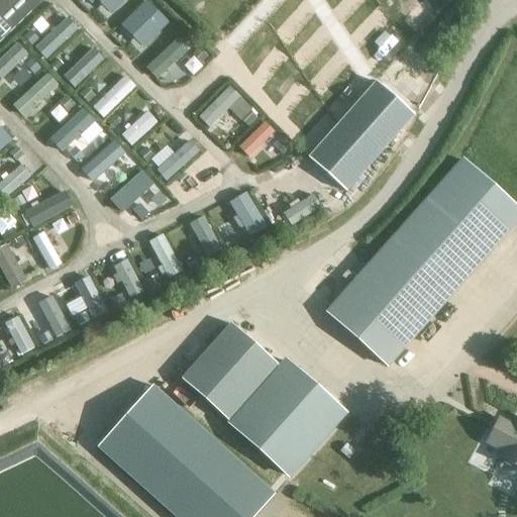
[(35,0),(0,0),(0,39),(39,3),(35,0)]
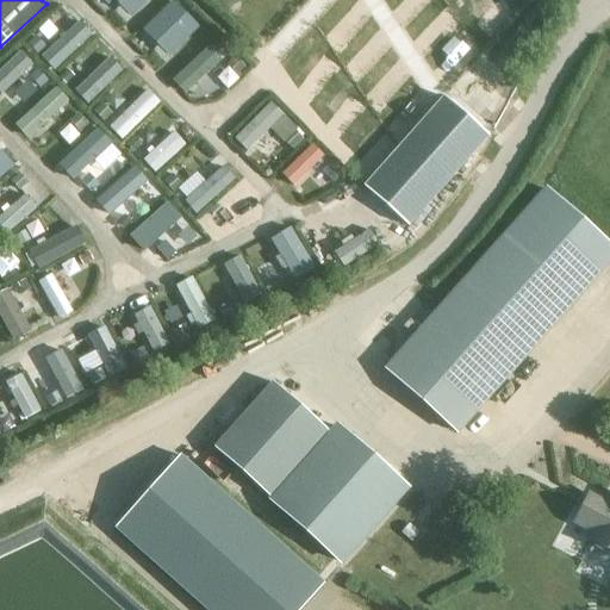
[(159,43),(192,12),(180,0),(175,0),(145,30),(159,43)]
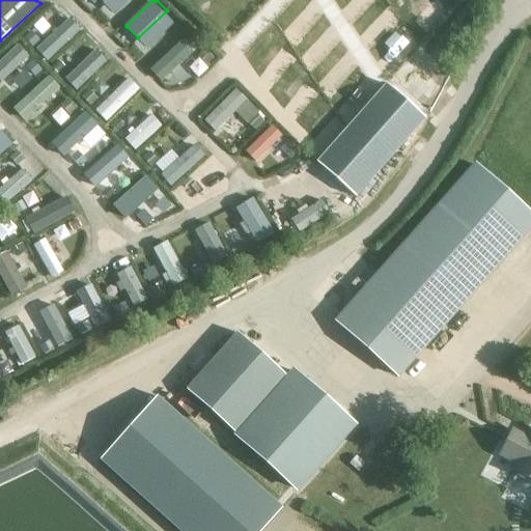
[(351,110),(371,90),(296,11),(275,31),(351,110)]
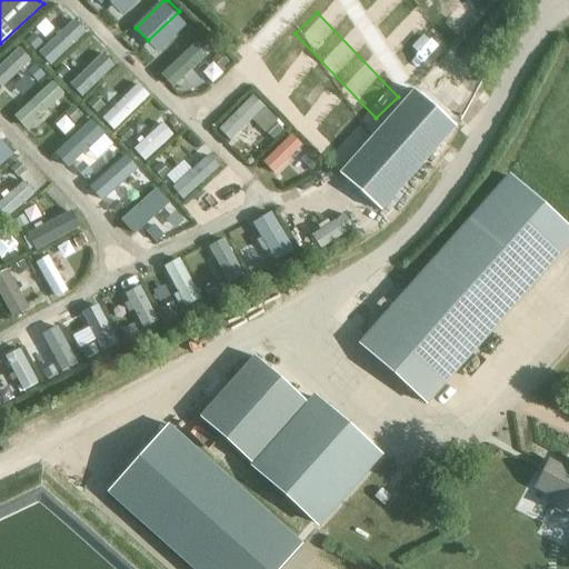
[(188,82),(209,60),(202,55),(211,46),(197,31),(167,62),(188,82)]
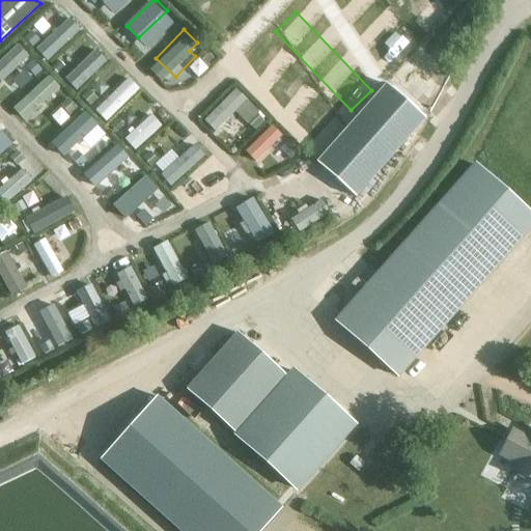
[(31,32),(24,39),(32,48),(39,42),(31,32)]
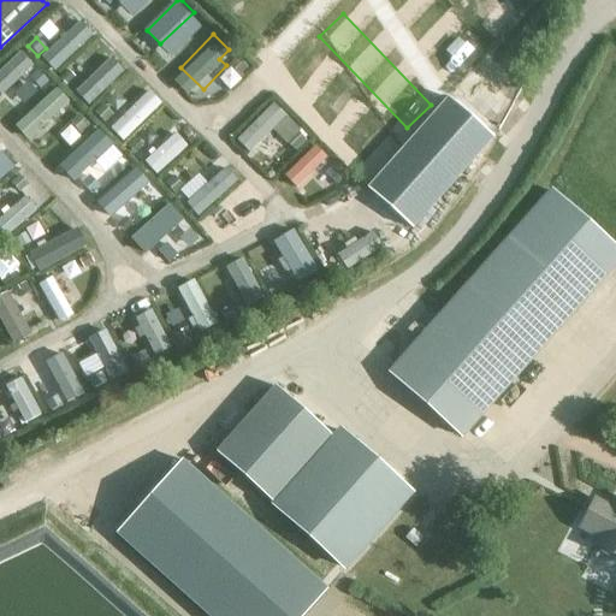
[(0,78),(1,81),(33,54),(22,42),(0,60),(0,78)]
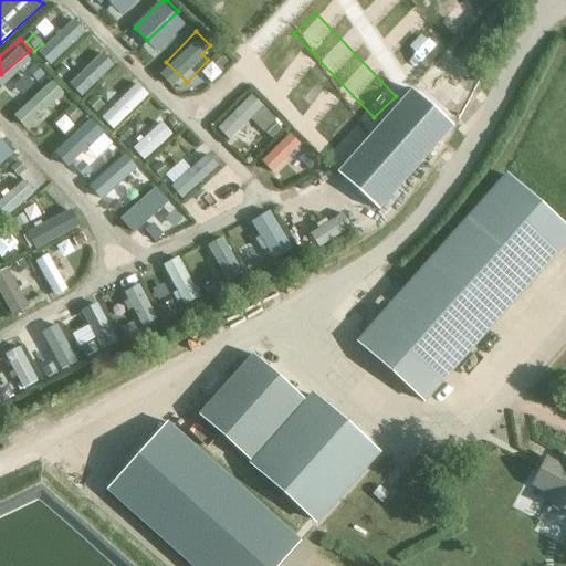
[(217,53),(210,60),(219,70),(227,63),(217,53)]
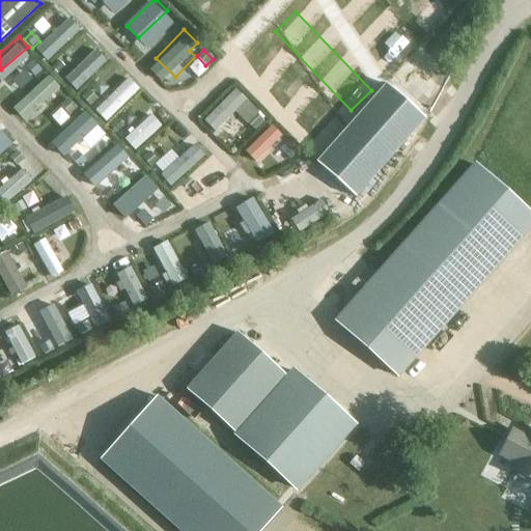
[(371,88),(390,73),(372,52),(354,68),(371,88)]
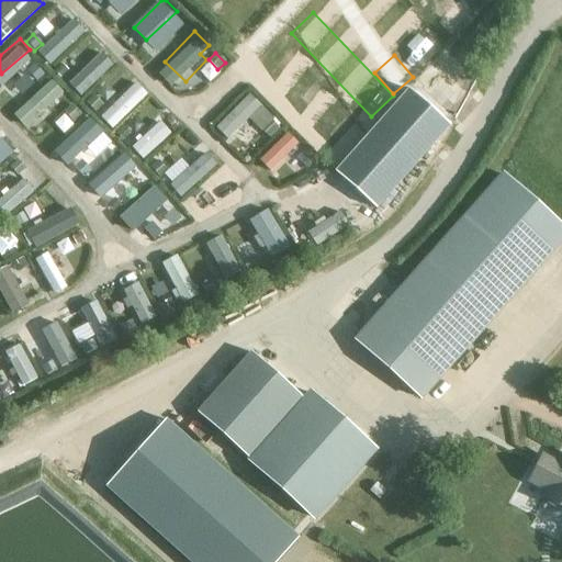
[(34,65),(27,70),(37,81),(44,75),(34,65)]
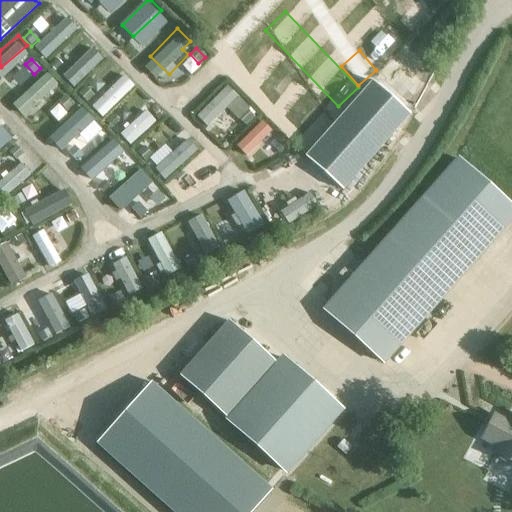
[(56,59),(49,66),(54,71),(61,65),(56,59)]
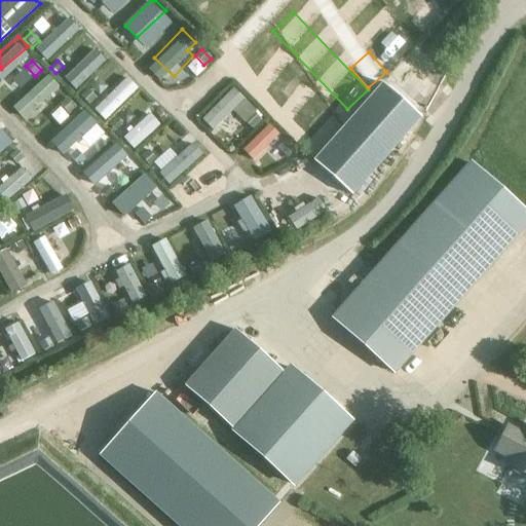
[(237,78),(205,109),(219,121),(239,101),(247,109),(258,98),(237,78)]
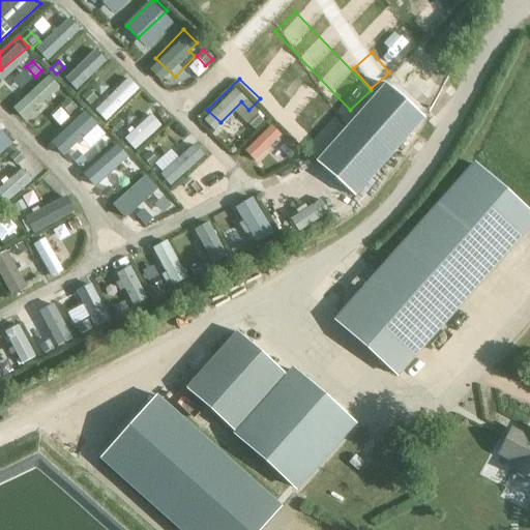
[(383,85),(314,164),(351,197),(420,119),(383,85)]
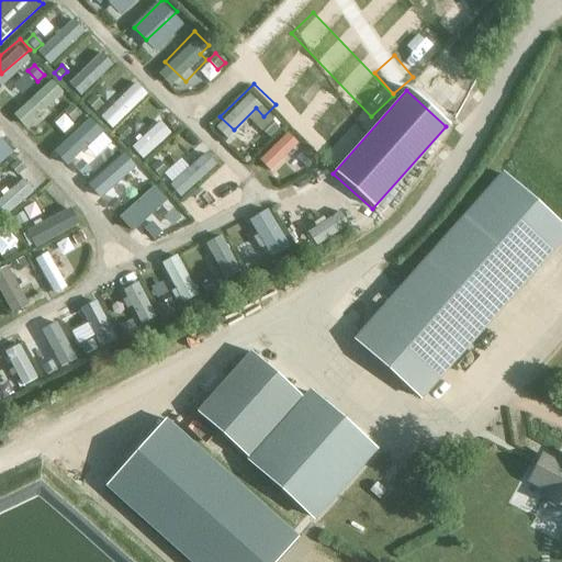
[(92,96),(86,102),(94,112),(102,104),(92,96)]
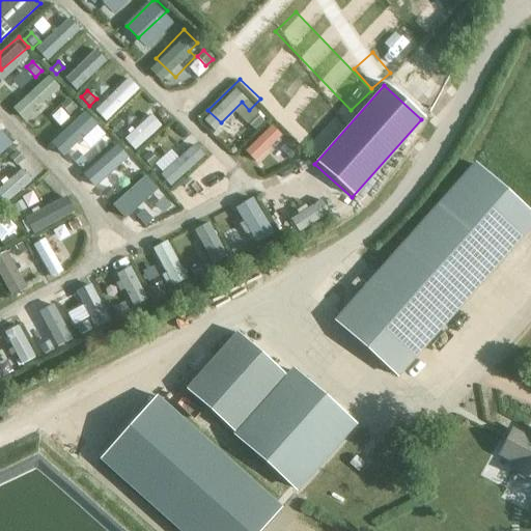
[(67,100),(59,106),(68,116),(76,109),(67,100)]
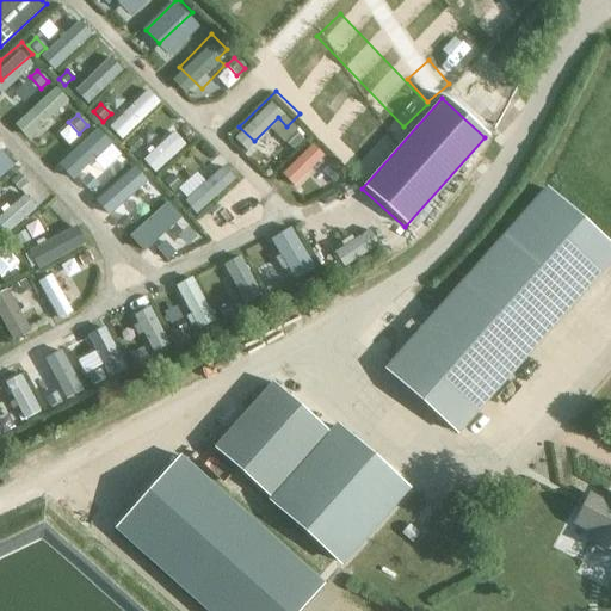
[(159,160),(189,131),(177,119),(147,147),(159,160)]
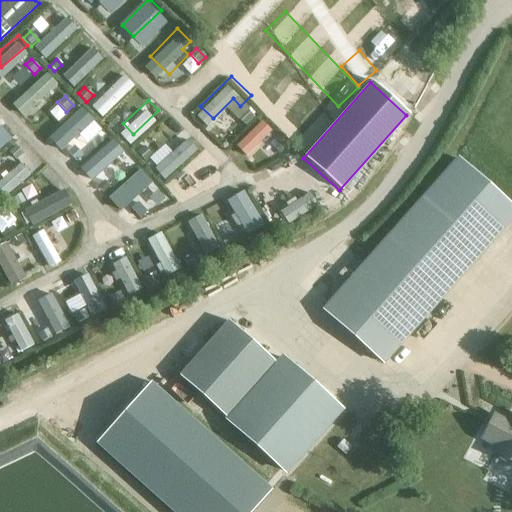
[(239,137),(250,147),(275,119),(264,109),(239,137)]
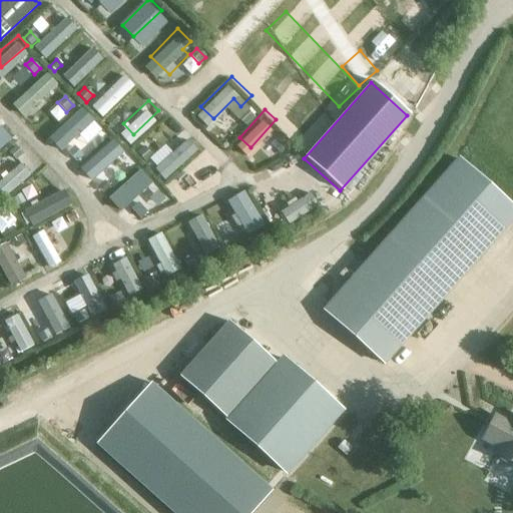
[(249,113),(240,121),(246,127),(254,118),(249,113)]
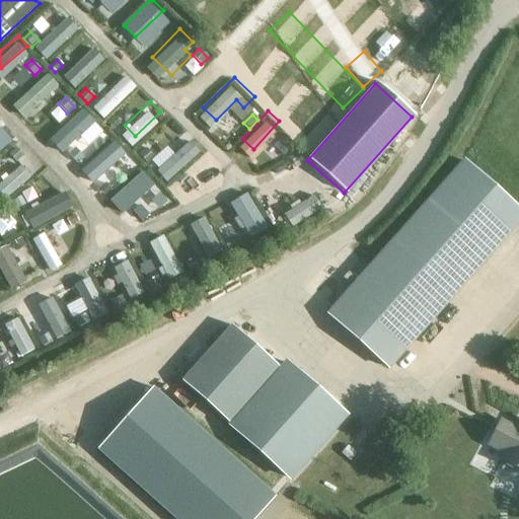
[(115,117),(107,123),(114,129),(120,123),(115,117)]
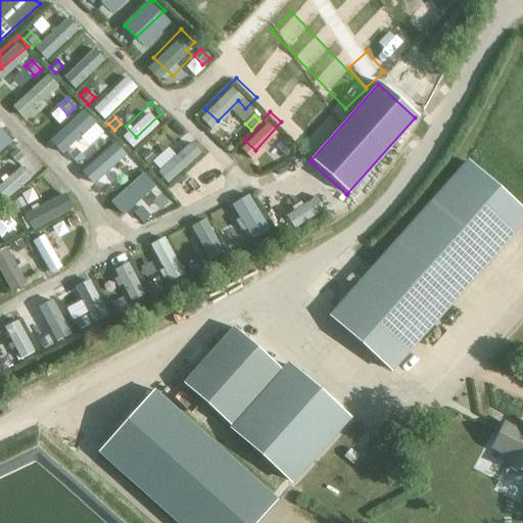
[(99,173),(132,145),(120,131),(87,158),(99,173)]
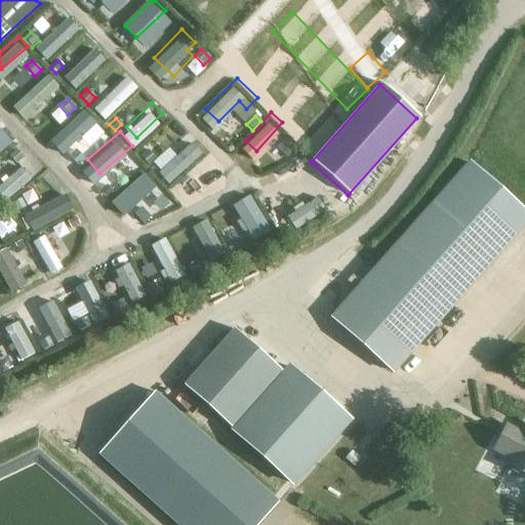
[(281,140),(276,146),(285,156),(290,151),(281,140)]
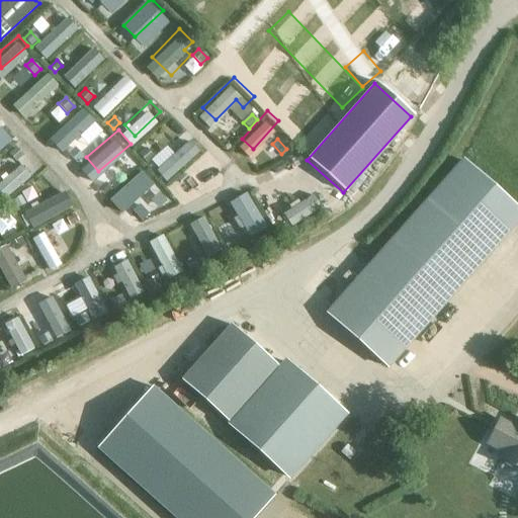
[(0,157),(1,159),(14,147),(8,140),(0,148),(0,157)]
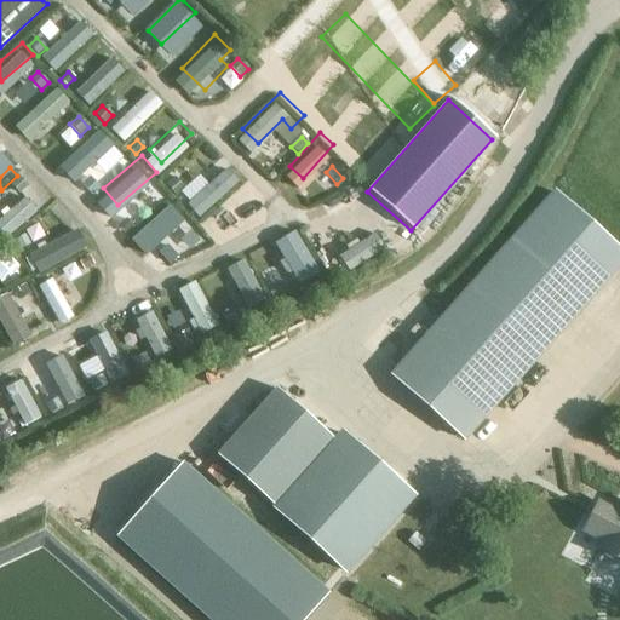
[(18,177),(10,184),(18,194),(27,187),(18,177)]
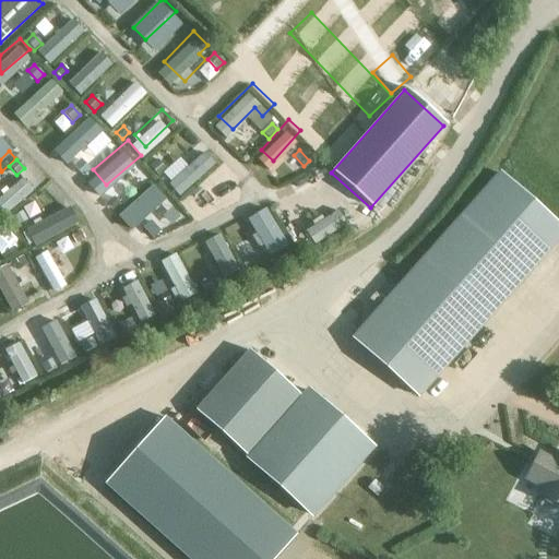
[(80,159),(73,166),(83,176),(90,169),(80,159)]
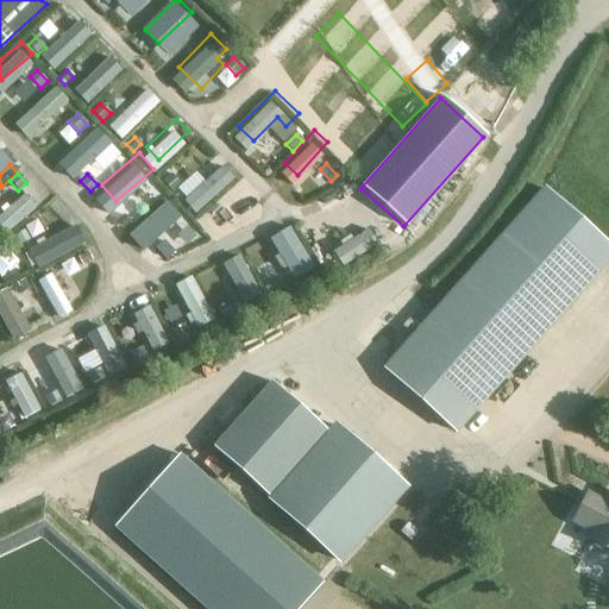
[(171,174),(163,181),(171,190),(180,183),(171,174)]
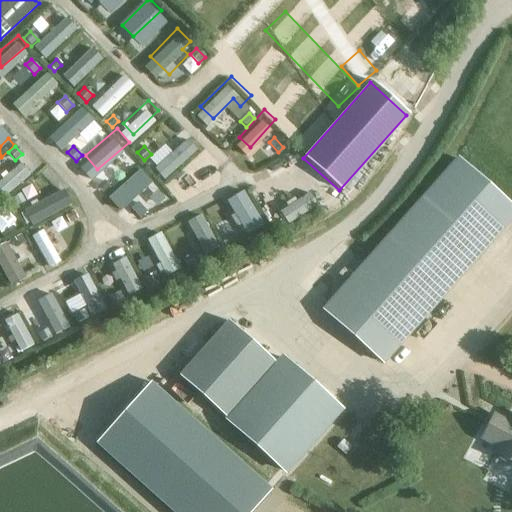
[(0,172),(0,174),(6,184),(35,164),(28,153),(0,172)]
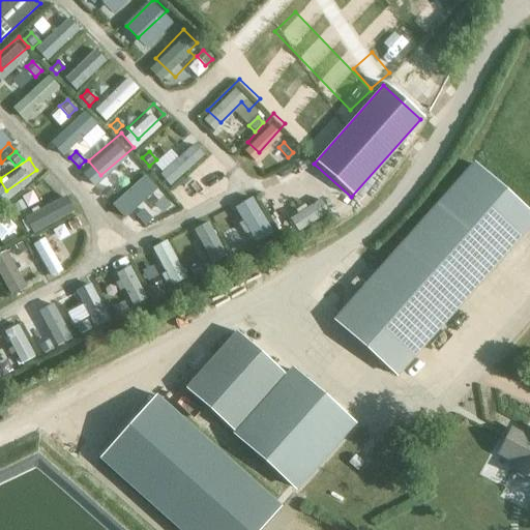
[(133,165),(125,170),(131,178),(139,173),(133,165)]
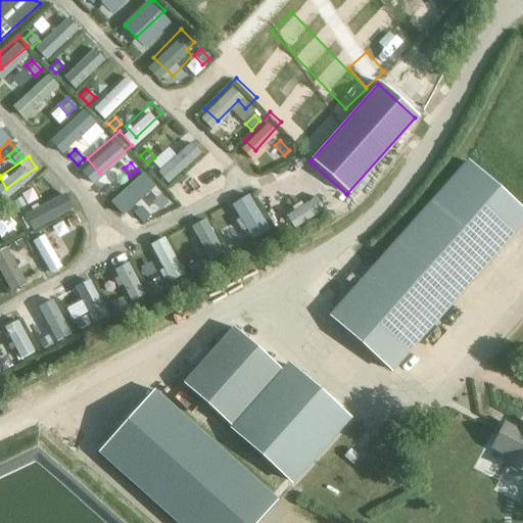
[(522,223),(522,212),(466,162),(329,317),(391,372),(522,223)]
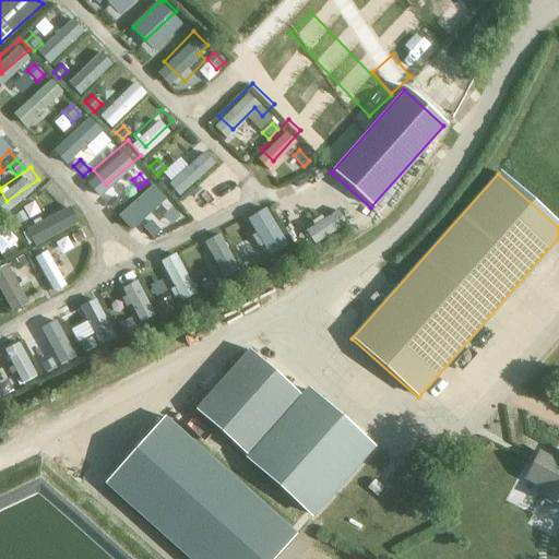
[(120,192),(111,198),(117,205),(126,199),(120,192)]
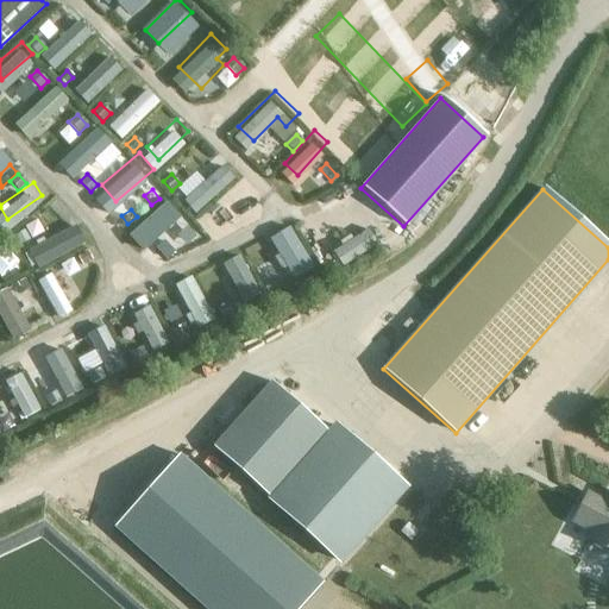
[(300,213),(275,224),(293,267),(319,256),(300,213)]
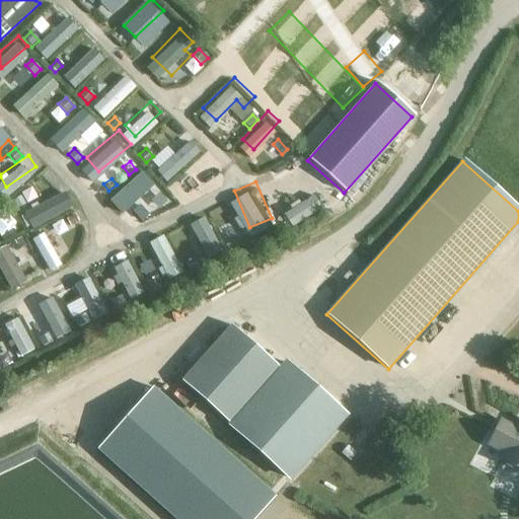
[(19,197),(9,203),(14,211),(24,205),(19,197)]
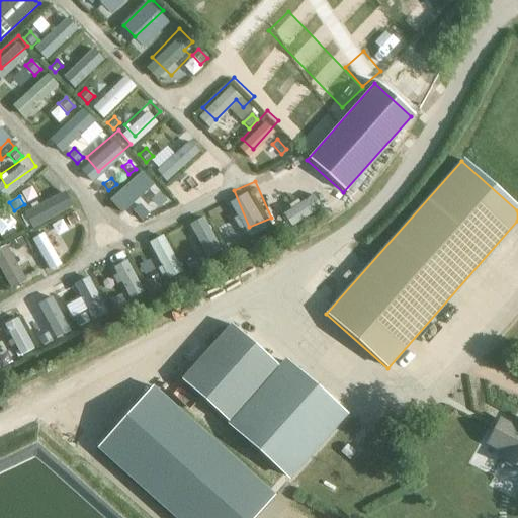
[(163,197),(156,201),(162,209),(168,204),(163,197)]
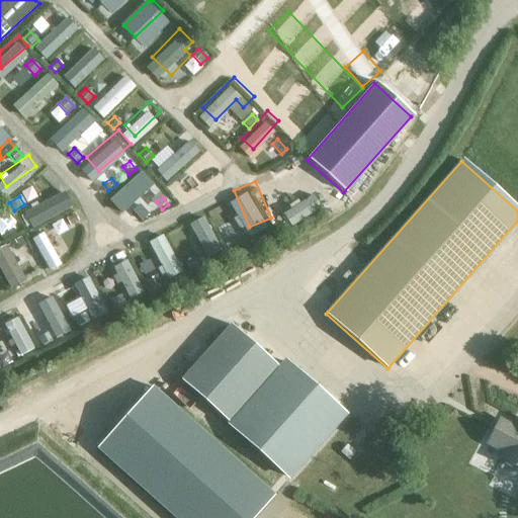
[(139,206),(133,212),(141,222),(148,216),(139,206)]
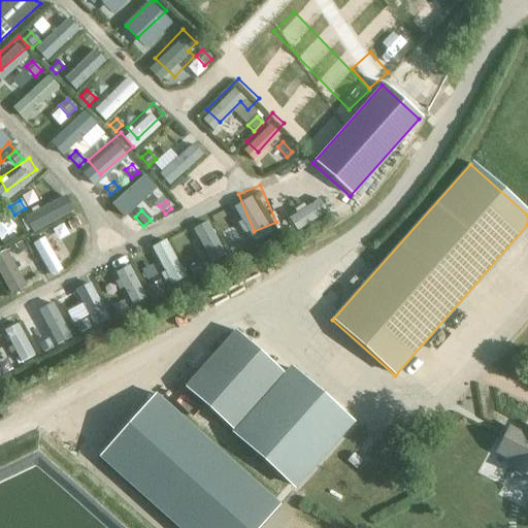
[(211,211),(199,218),(216,250),(228,243),(211,211)]
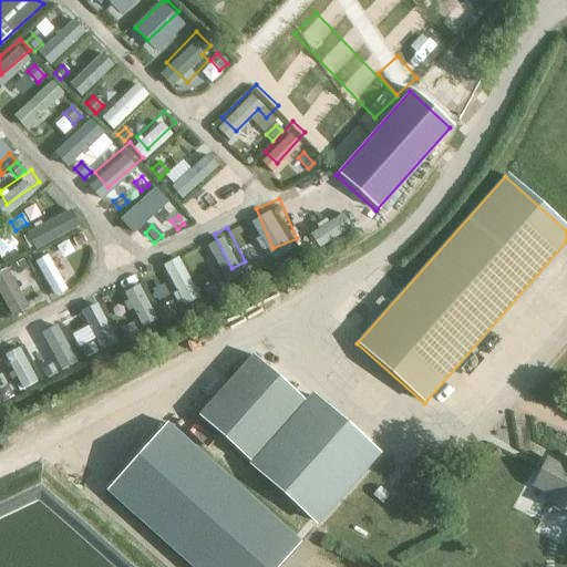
[(80,236),(71,240),(75,248),(84,243),(80,236)]
